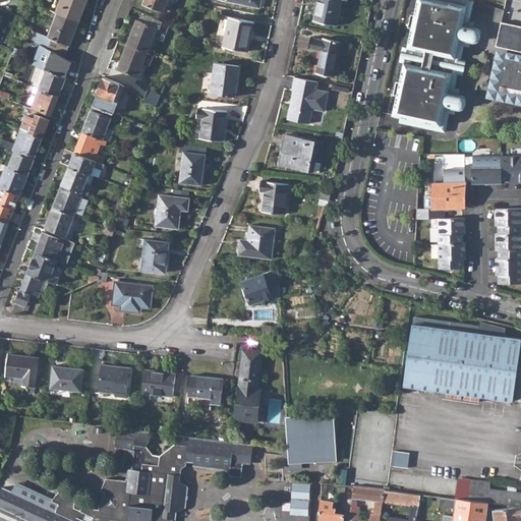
[(58,13),(79,21),(87,0),(61,0),(60,5),(57,12),(58,13)]
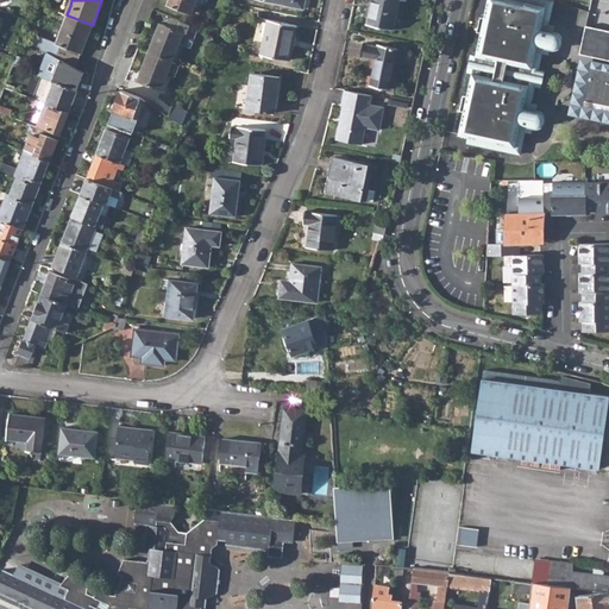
[(169,0),(168,2),(192,12),(196,0),(203,4),(205,0),(169,0)]
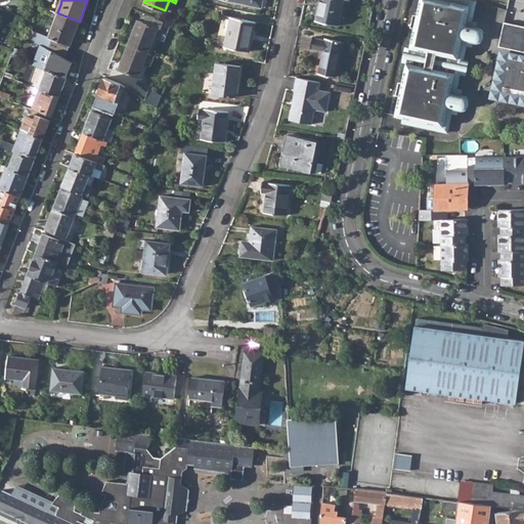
[(320,0),(316,19),(339,24),(344,0),(320,0)]
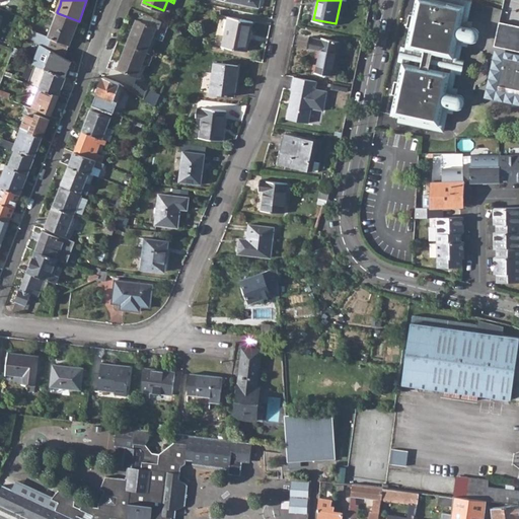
[(411,15),(409,28),(412,29),(408,49),(402,48),(399,63),(404,63),(399,83),(395,82),(393,95),(396,96),(392,115),(400,117),(445,127),(448,113),(449,107),(455,109),(458,109),(462,108),(465,103),(463,98),(456,94),(458,89),(454,88),(457,74),(450,73),(454,58),(460,60),(463,46),(467,47),(468,42),(474,43),(478,39),(479,35),(478,31),(475,29),(472,28),(467,27),(468,21),(472,3),(460,0),(418,0),(415,16),(411,15)]
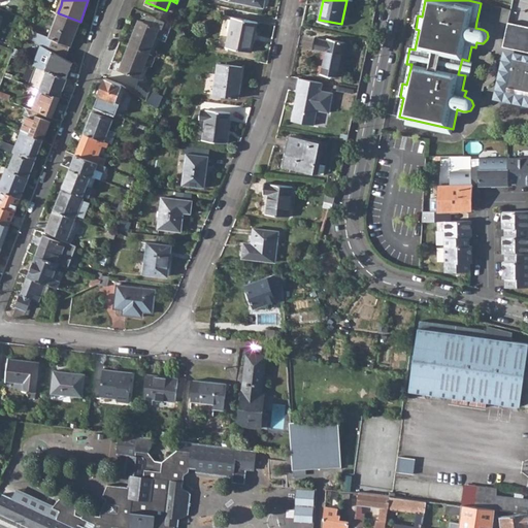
[(80,22),(59,13),(50,37),(53,38),(47,50),(65,59),(80,22)]
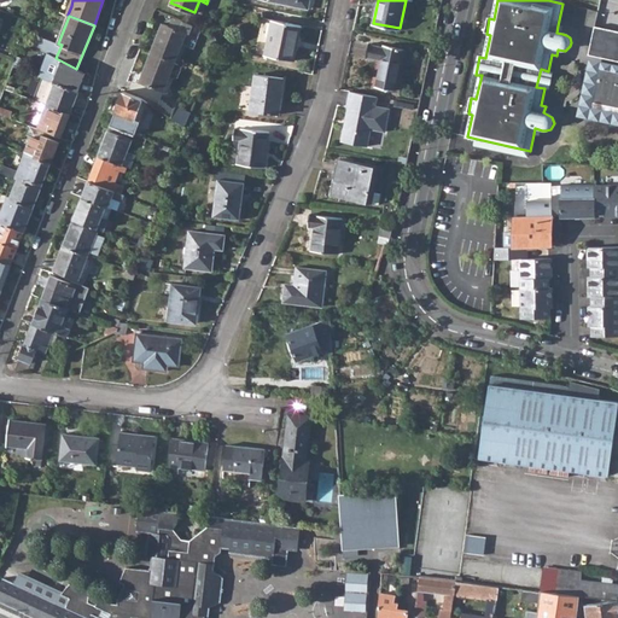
[(266,54),(293,60),(297,39),(299,39),(303,25),(273,19),(266,54)]
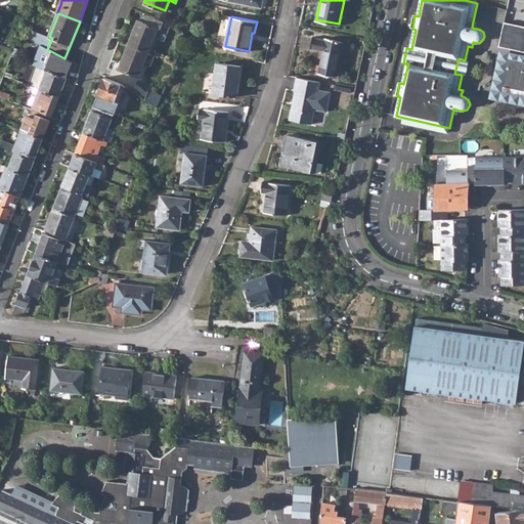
[(129,45),(149,53),(159,29),(138,20),(129,45)]
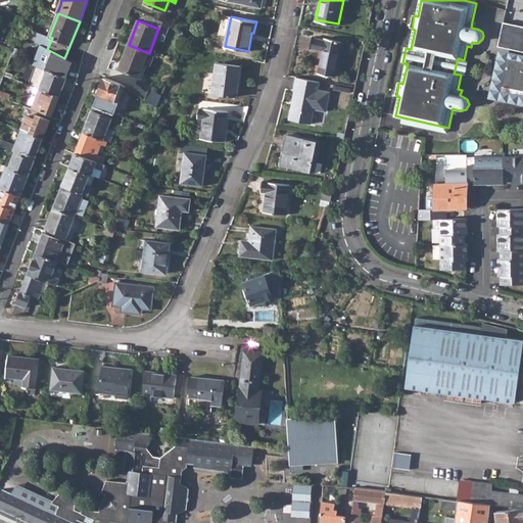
[(522,26),(503,21),(497,46),(522,52),(522,26)]
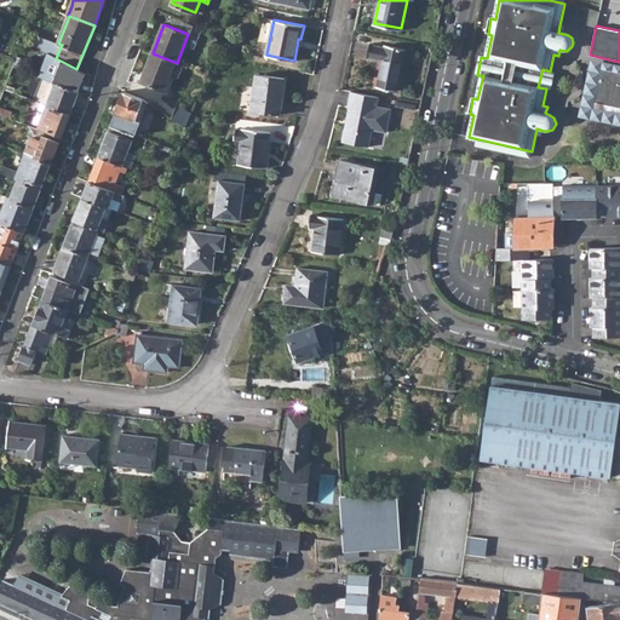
[(379,86),(395,90),(405,49),(388,45),(388,47),(371,44),(368,55),(385,58),(379,86)]
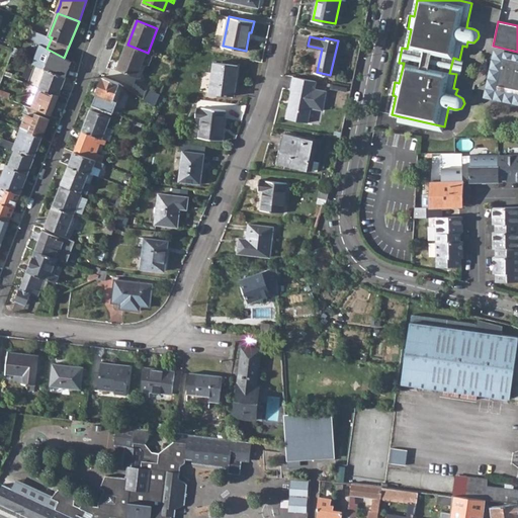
[(124,74),(138,79),(148,53),(127,45),(117,68),(125,71),(124,74)]
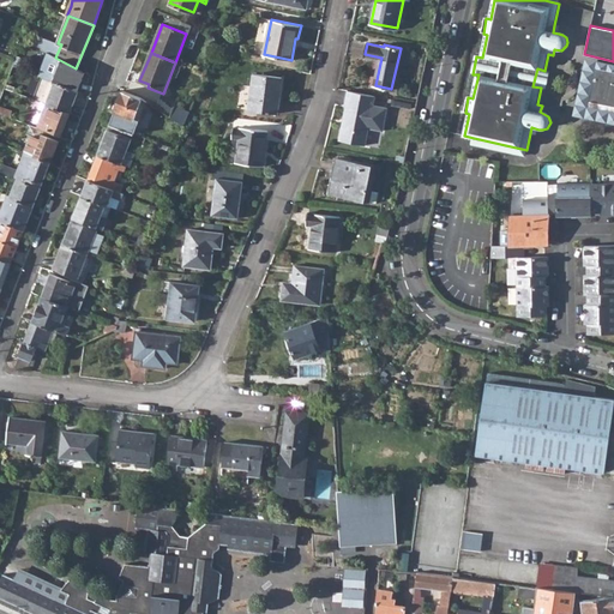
[(50,55),(48,61),(58,67),(52,80),(54,82),(78,90),(84,73),(76,68),(55,58),(50,55)]
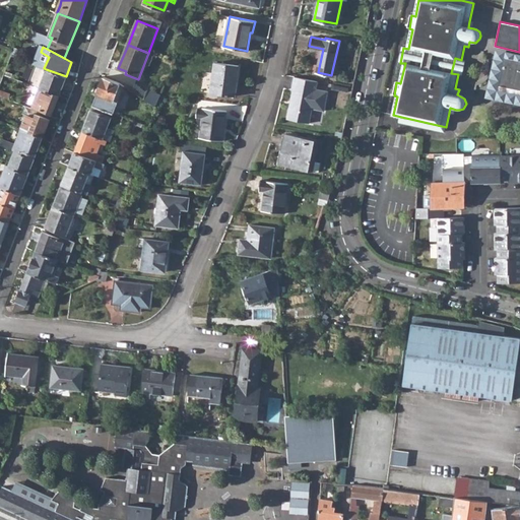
[(519,54),(496,49),(484,98),(519,105),(519,54)]
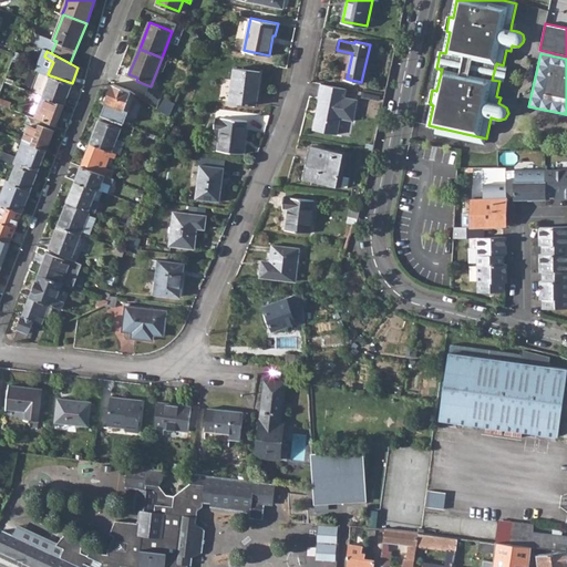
[(38,71),(48,74),(53,62),(44,57),(38,71)]
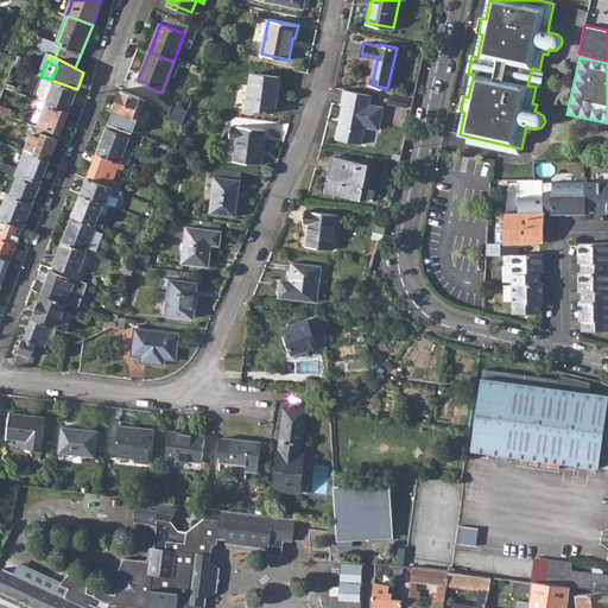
[(8,77),(16,80),(20,68),(13,65),(8,77)]
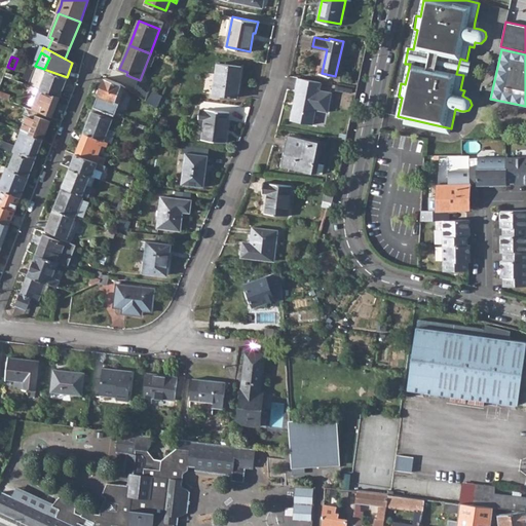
[(460,59),(456,74),(463,75),(467,77),(472,62),(466,61),(460,59)]
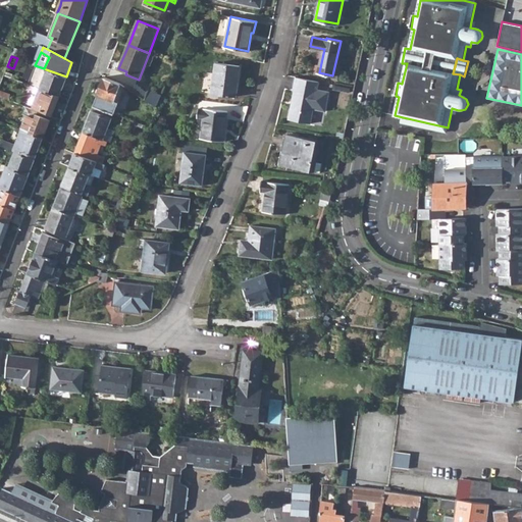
[(213,94),(233,96),(238,65),(214,62),(212,73),(215,73),(213,94)]
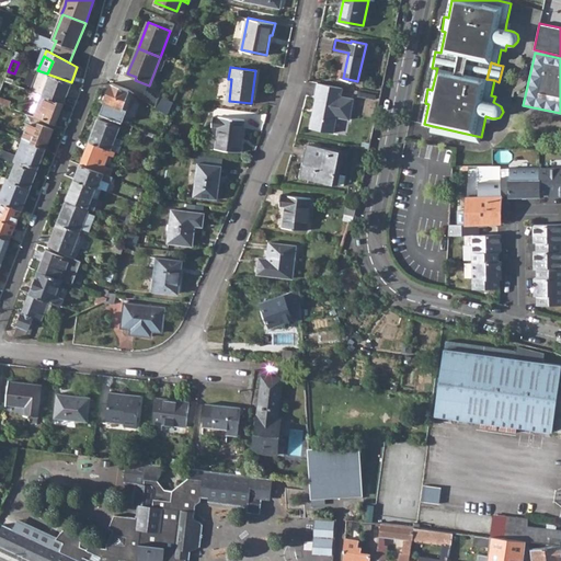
[(49,75),(42,95),(63,103),(71,82),(49,75)]
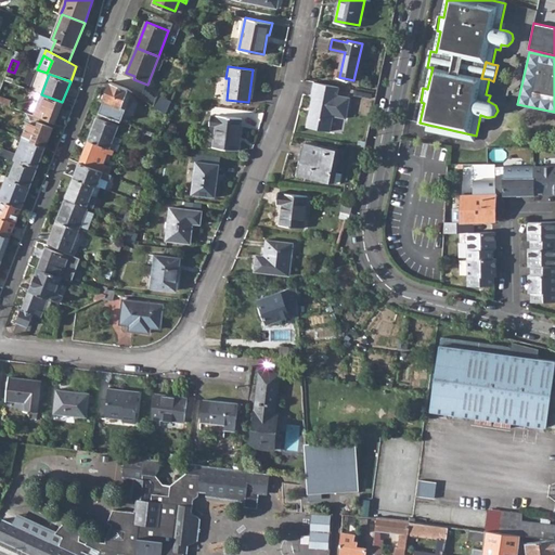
[(340,86),(317,80),(312,94),(314,95),(311,105),(314,106),(312,113),(310,112),(307,125),(331,130),(334,114),(347,117),(351,97),(338,93),(340,86)]
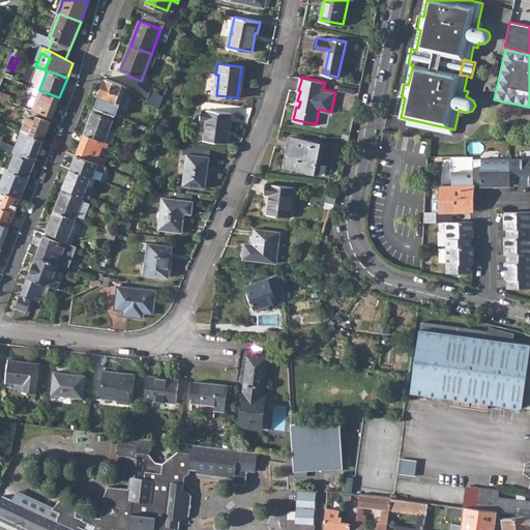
[(95,107),(116,115),(123,95),(124,95),(125,92),(130,93),(131,91),(122,85),(106,79),(95,107)]
